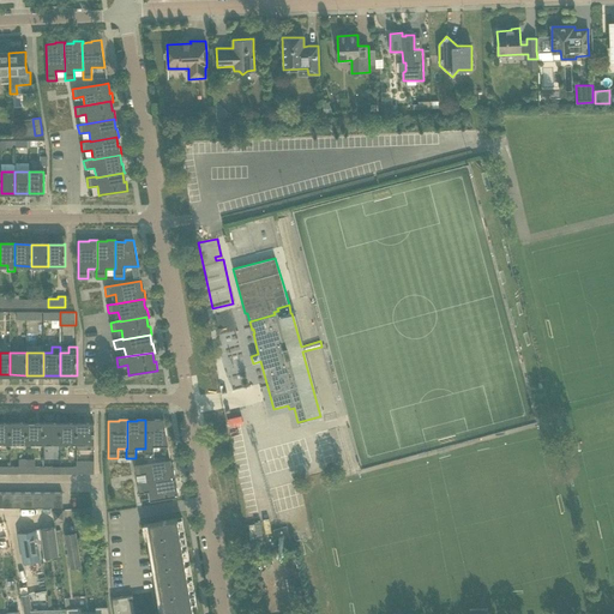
[(168,446),(163,420),(155,420),(155,421),(145,421),(145,449),(144,449),(144,458),(154,458),(154,446),(167,446),(168,446)]
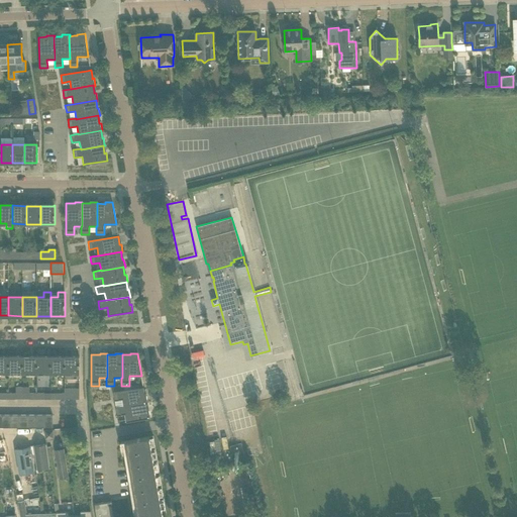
[(0,356),(0,372),(8,373),(8,356),(0,356)]
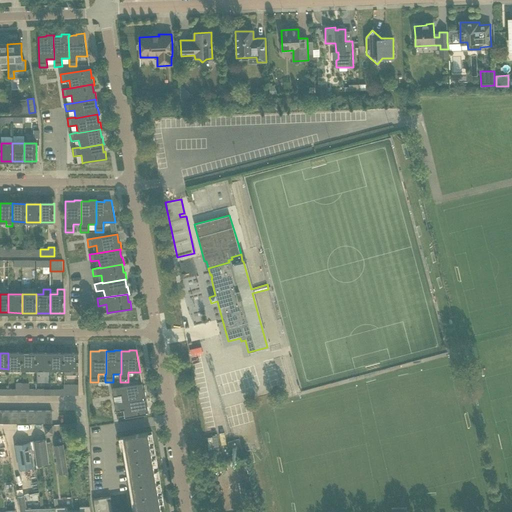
[(8,353),(8,369),(9,369),(22,369),(22,353),(8,353)]
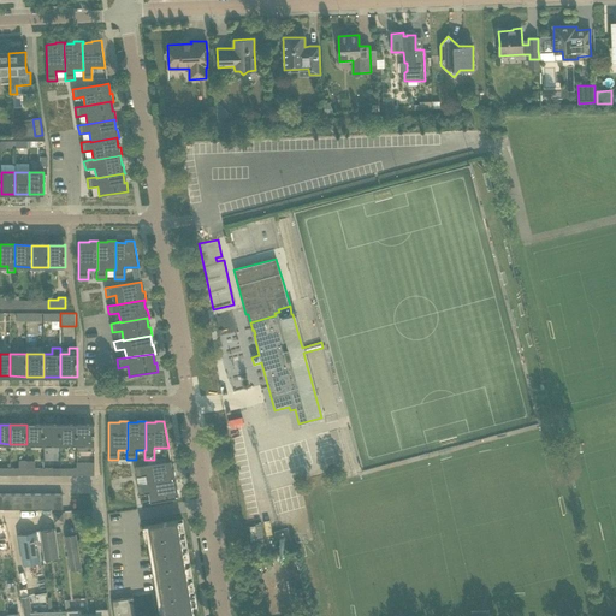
[(43,444),(43,425),(27,425),(27,444),(43,444)]
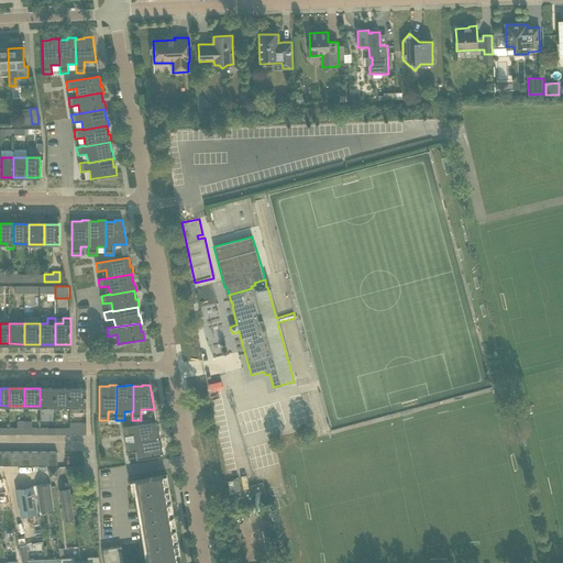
[(55,406),(55,388),(40,388),(40,406),(55,406)]
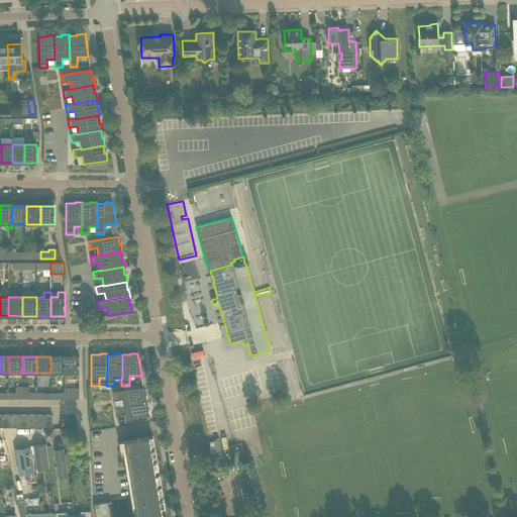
[(65,373),(65,356),(50,356),(50,373),(65,373)]
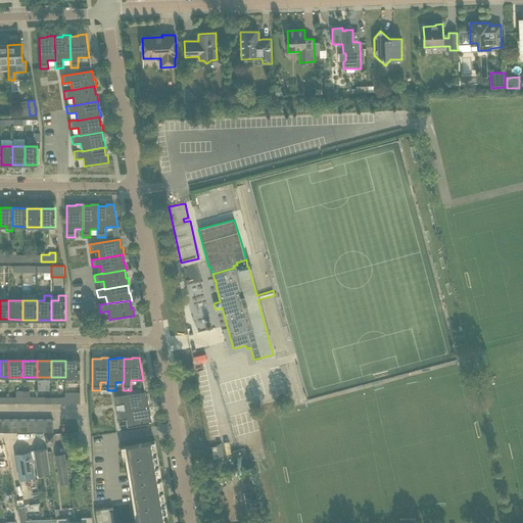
[(80,382),(80,361),(65,361),(65,377),(65,382),(80,382)]
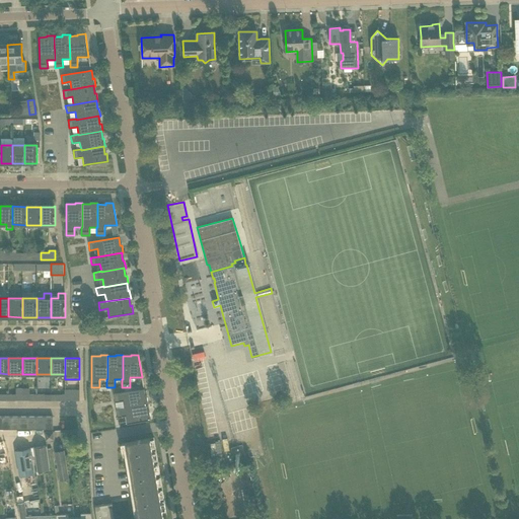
[(79,400),(79,389),(65,389),(65,400),(79,400)]
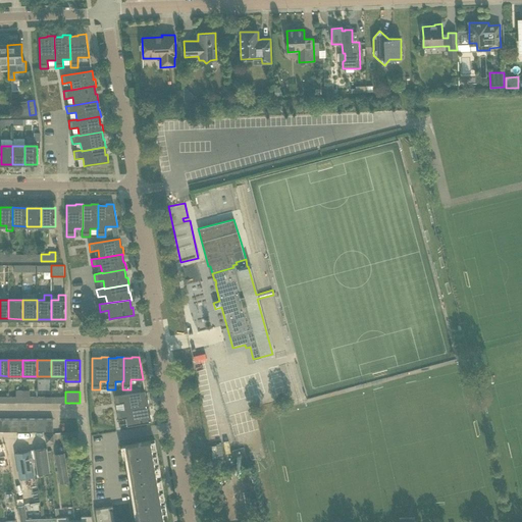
[(148,400),(146,400),(146,397),(145,392),(114,397),(115,404),(123,403),(124,410),(124,411),(147,407),(147,408),(149,407),(148,400)]
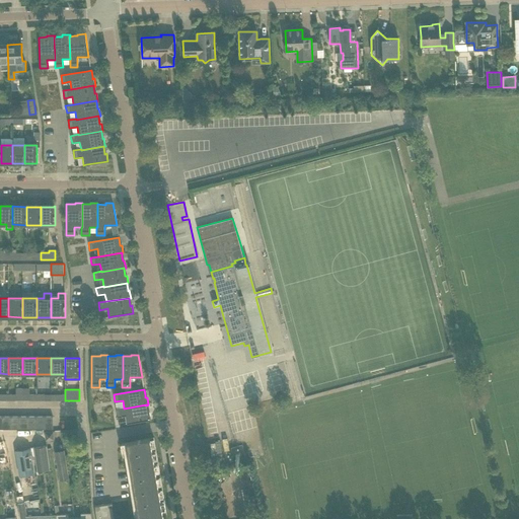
[(147,410),(146,405),(146,404),(124,409),(124,408),(116,410),(118,417),(125,416),(127,424),(151,420),(149,413),(148,413),(147,410)]
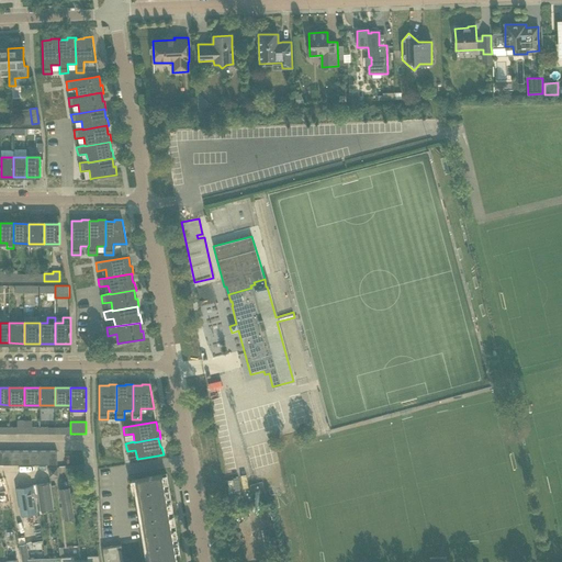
[(12,464),(12,450),(2,450),(2,464),(12,464)]
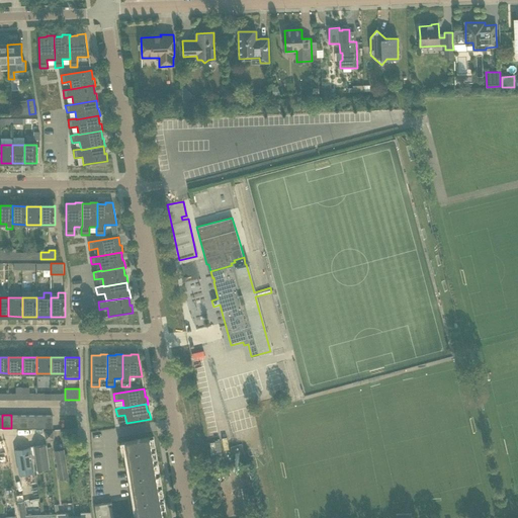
[(19,428),(19,415),(11,415),(11,428),(19,428)]
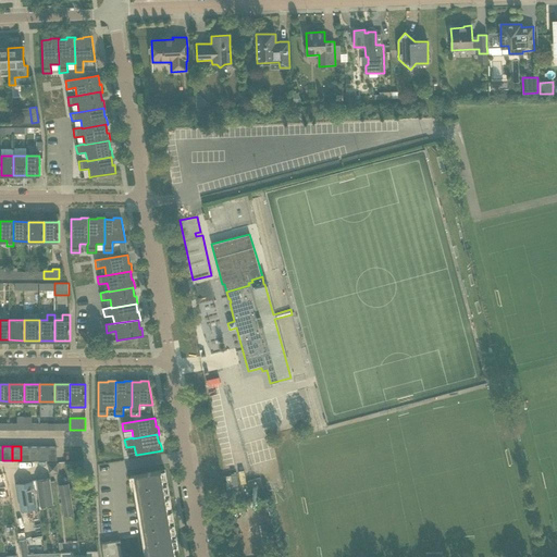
[(29,460),(29,446),(21,446),(21,460),(29,460)]
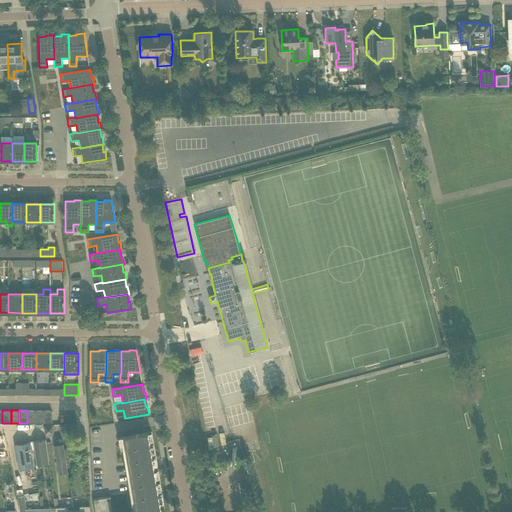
[(35,423),(35,410),(27,410),(27,423),(35,423)]
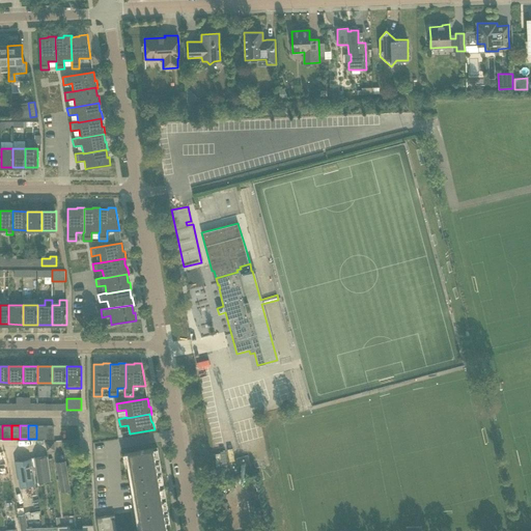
[(46,439),(46,425),(36,425),(36,439),(46,439)]
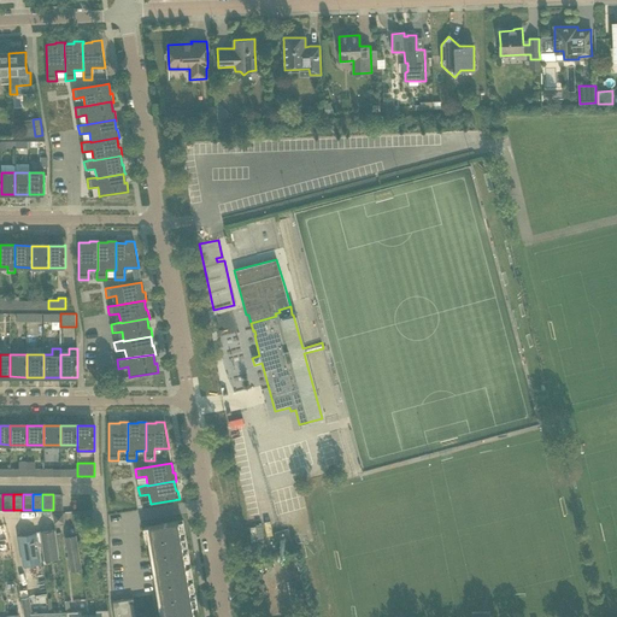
[(63,510),(63,494),(53,494),(53,510),(63,510)]
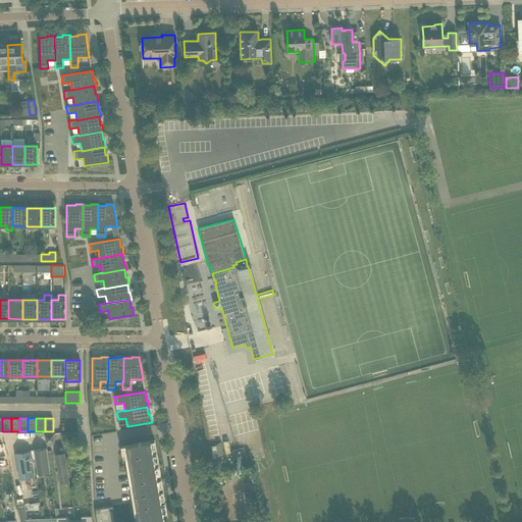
[(54,441),(53,433),(44,433),(46,442),(54,441)]
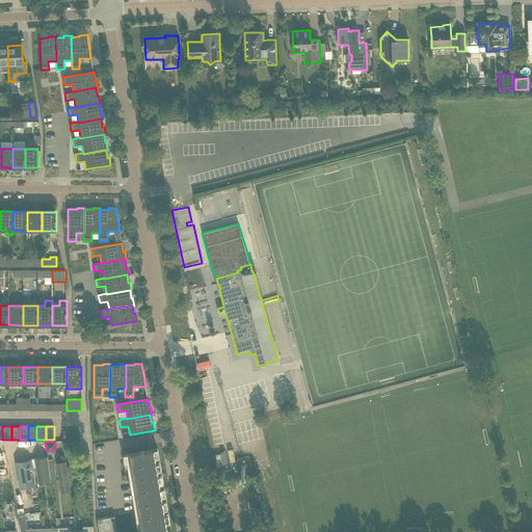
[(154,450),(154,449),(129,453),(141,529),(141,531),(134,531),(116,531),(114,515),(108,516),(97,519),(98,525),(104,524),(105,531),(166,531),(166,529),(166,528),(154,450)]
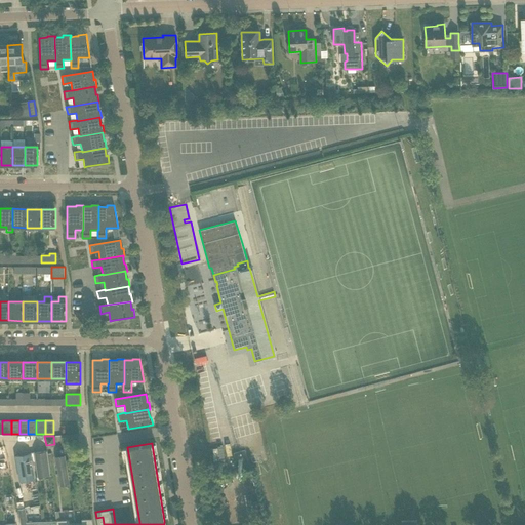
[(50,475),(47,451),(35,452),(38,477),(50,475)]
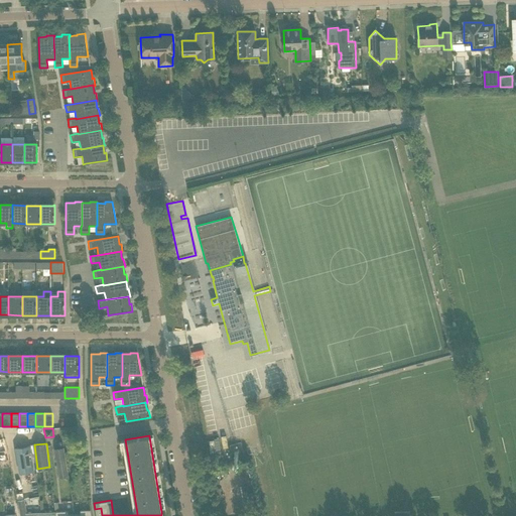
[(34,471),(30,444),(15,447),(19,473),(34,471)]
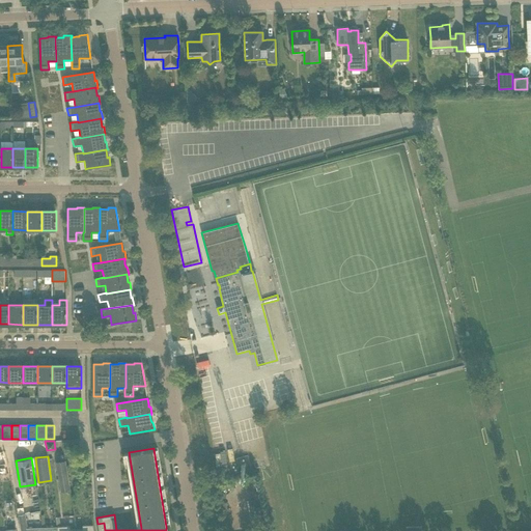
[(70,490),(67,471),(65,459),(56,462),(60,491),(70,490)]
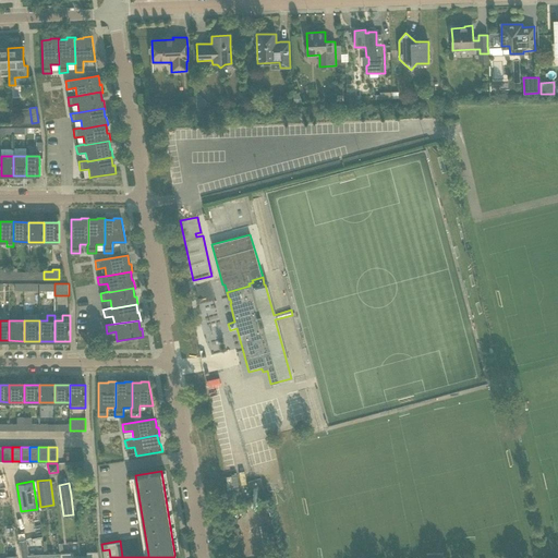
[(255,521),(241,524),(249,557),(263,554),(255,521)]
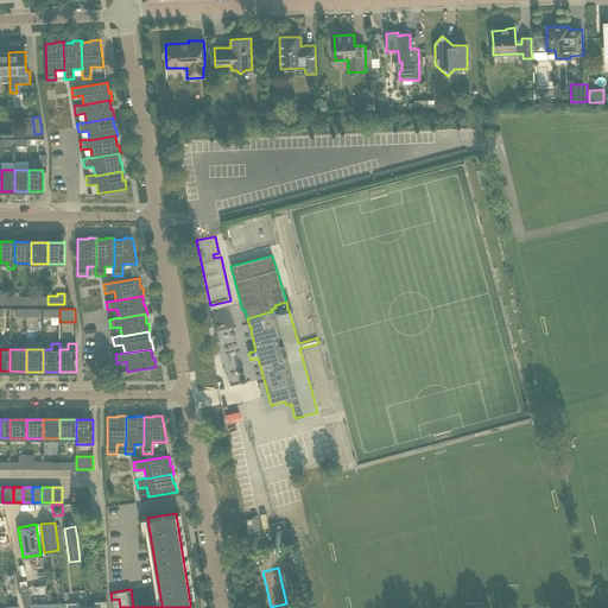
[(31,607),(32,607),(29,588),(20,590),(24,607),(31,607)]
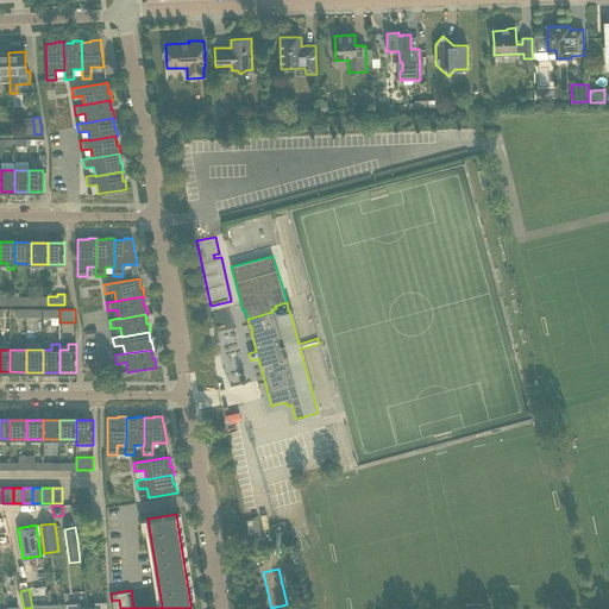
[(87,608),(88,607),(81,607),(81,603),(70,603),(68,592),(63,594),(66,604),(66,608),(87,608)]
